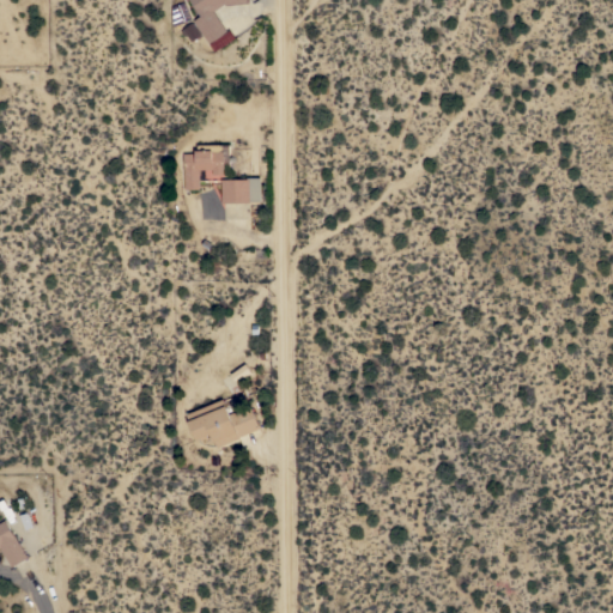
[(214,12),(226,31),(208,43),(194,20),(201,16),(190,0),(246,0),(247,2),(224,5),(214,12)]
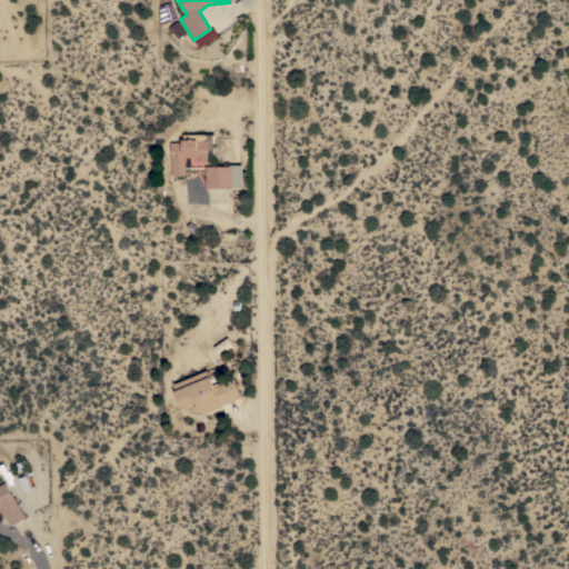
[(171,142),(182,142),(182,139),(183,139),(183,135),(207,135),(207,140),(208,140),(209,161),(198,161),(198,157),(186,157),(186,175),(171,175),(171,142)]
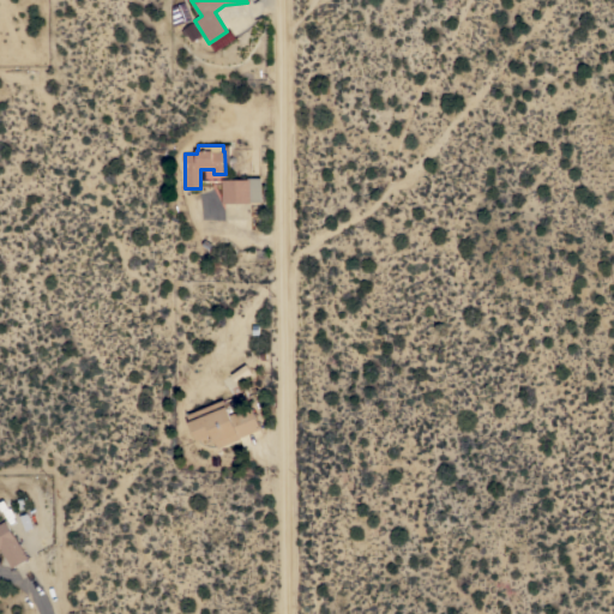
[(222,179),(248,179),(248,178),(262,178),(262,202),(251,202),(251,203),(222,203),(222,179)]
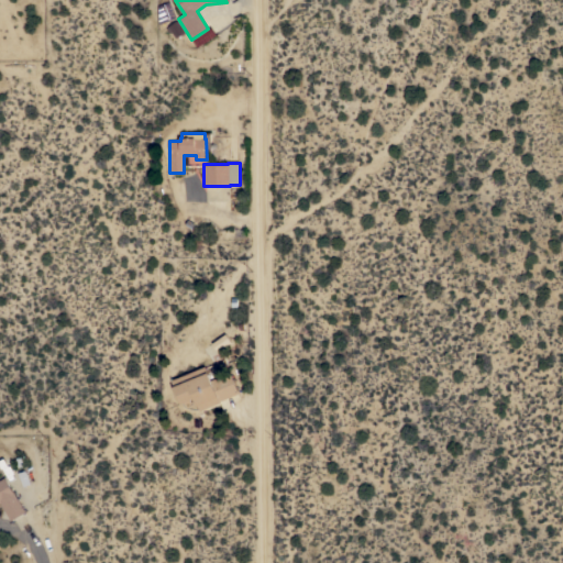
[(199,410),(195,398),(190,400),(191,401),(185,405),(184,403),(181,404),(172,379),(206,366),(208,373),(209,372),(212,379),(231,372),(239,394),(219,401),(220,403),(199,410)]
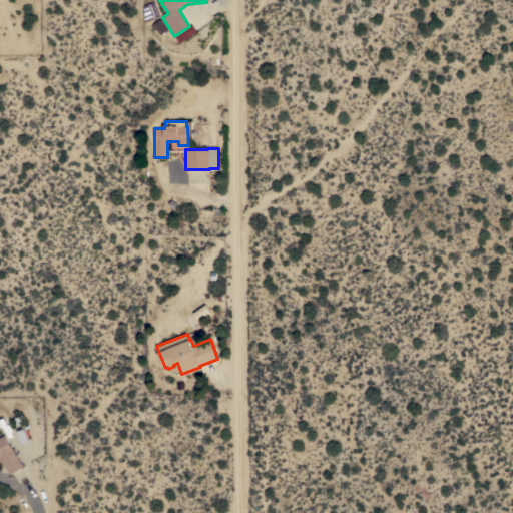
[(0,437),(6,435),(23,467),(10,474),(1,458),(0,459),(0,437)]
